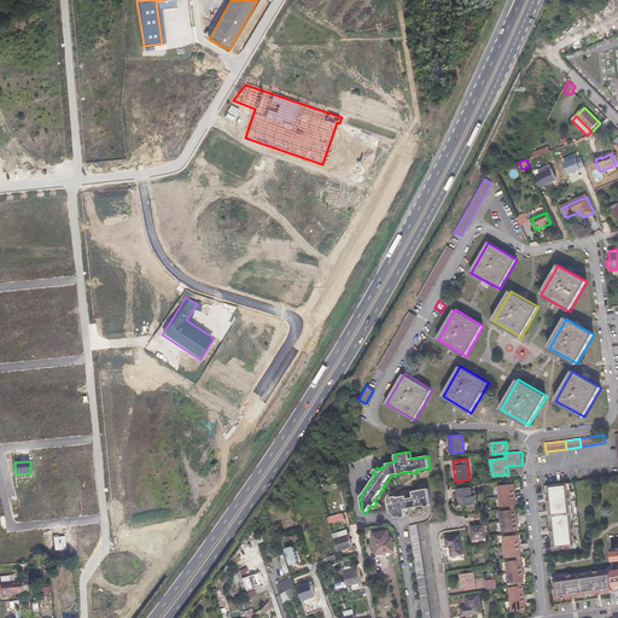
[(549,494),(549,501),(549,506),(549,508),(552,508),(555,526),(553,526),(553,528),(554,541),(557,541),(558,551),(564,549),(564,551),(573,549),(573,548),(578,547),(577,537),(579,537),(578,523),(576,523),(573,506),(575,505),(573,491),(571,491),(570,483),(549,485),(551,494),(549,494)]
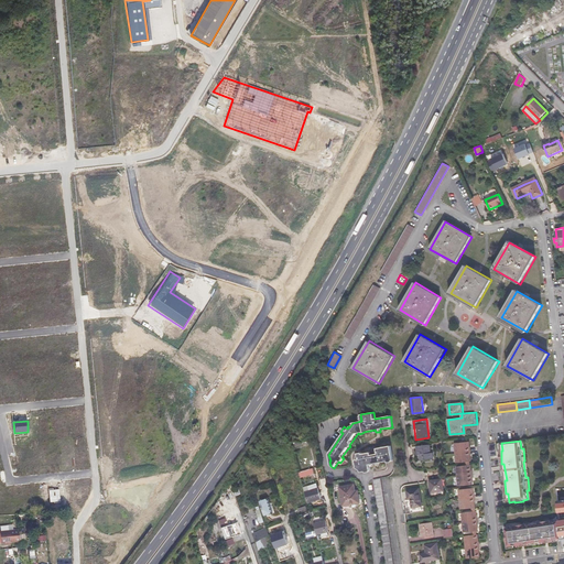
[(455,445),(456,455),(472,453),(470,447),(469,447),(469,443),(455,445)]
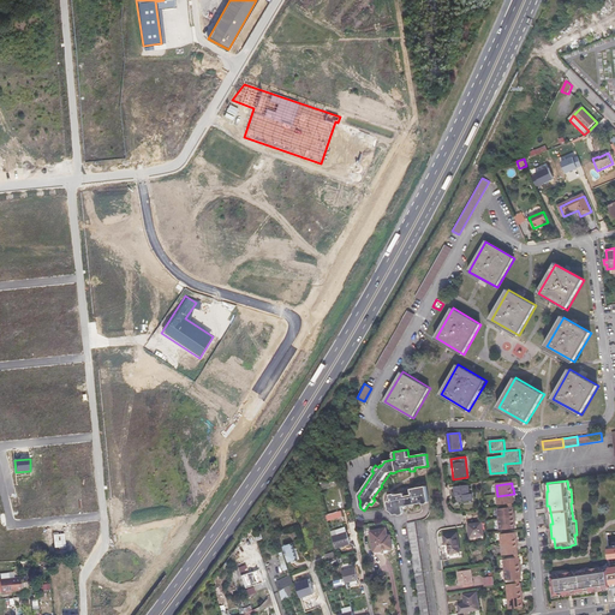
[(457,495),(458,502),(473,501),(472,494),(470,494),(469,484),(454,487),(455,495),(457,495)]
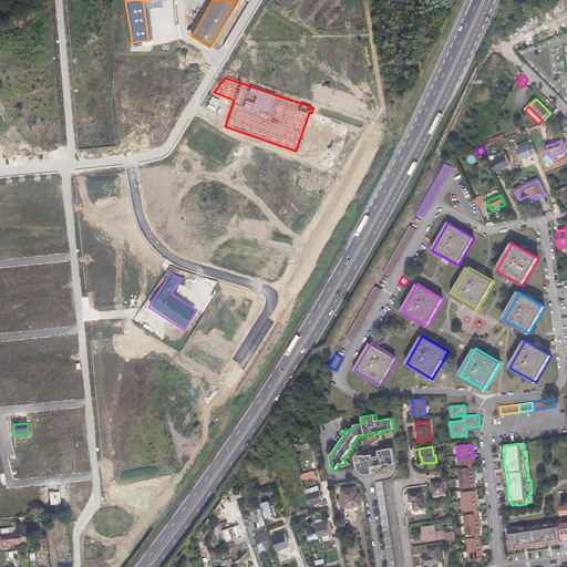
[(394,464),(395,463),(395,462),(394,456),(393,449),(392,447),(389,447),(388,449),(379,451),(380,455),(372,456),(372,454),(363,455),(363,457),(363,460),(357,461),(358,468),(364,473),(367,473),(368,474),(372,473),(372,472),(372,466),(379,465),(390,463),(391,464),(393,464),(394,464)]
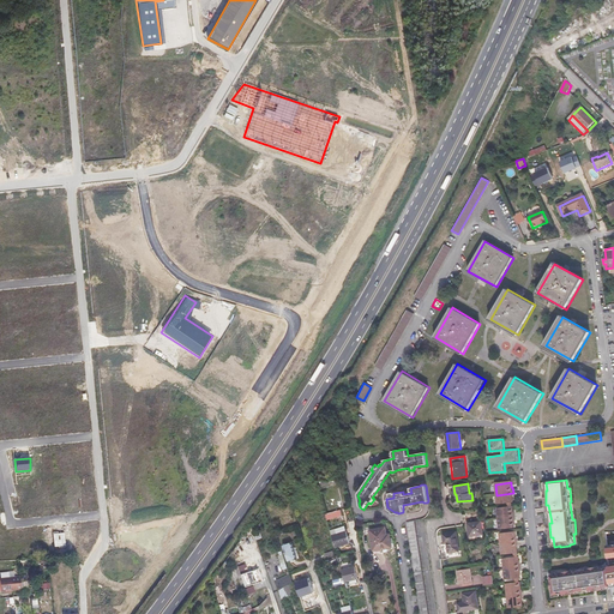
[(513,493),(497,495),(498,505),(507,504),(512,504),(513,503),(512,497),(513,498),(513,493)]
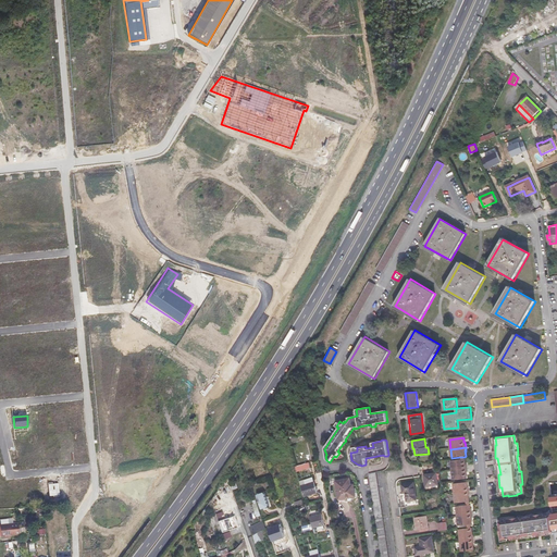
[(453,462),(454,472),(468,470),(468,466),(467,466),(466,460),(461,461),(453,462)]
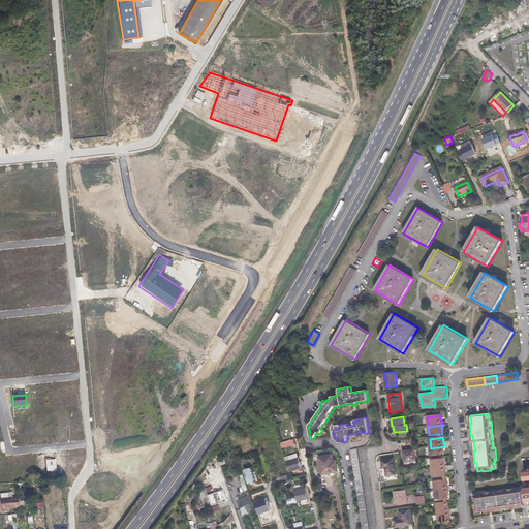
[(294,440),(281,444),(283,449),(297,446),(294,440)]
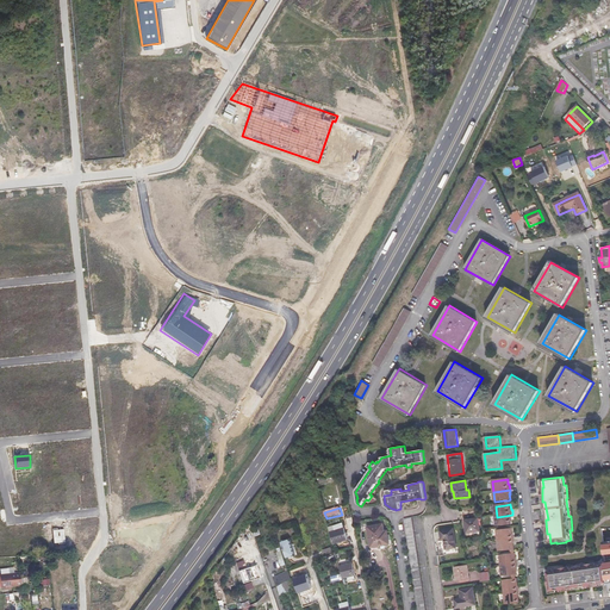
[(512,515),(497,517),(498,528),(514,526),(512,520),(514,520),(512,515)]
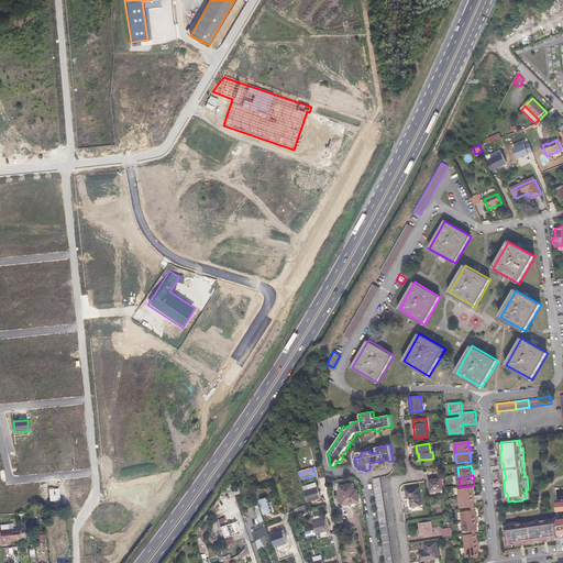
[(373,478),(386,562),(393,562),(381,477),(373,478)]
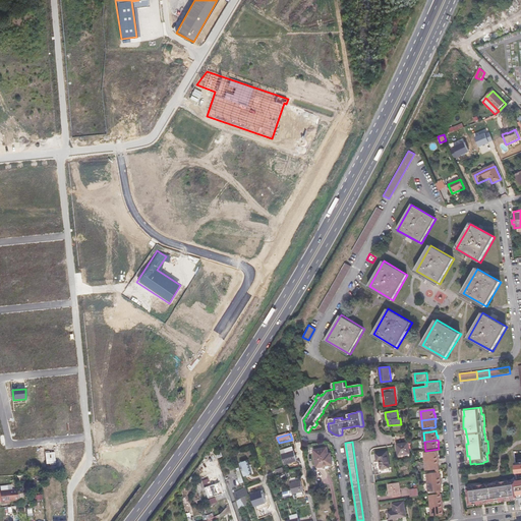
[(397,444),(399,455),(410,453),(409,442),(397,444)]
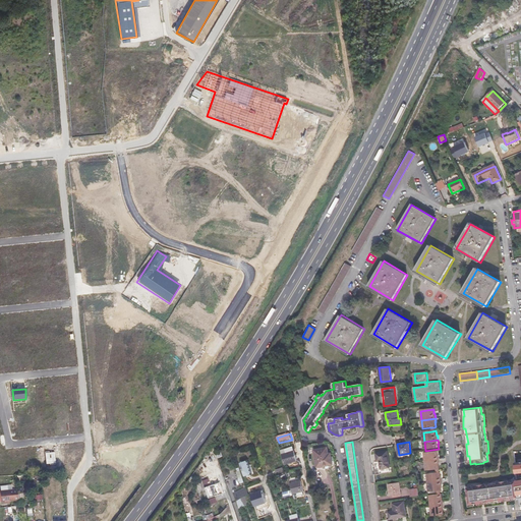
[(296,444),(298,455),(304,453),(301,443),(296,444)]
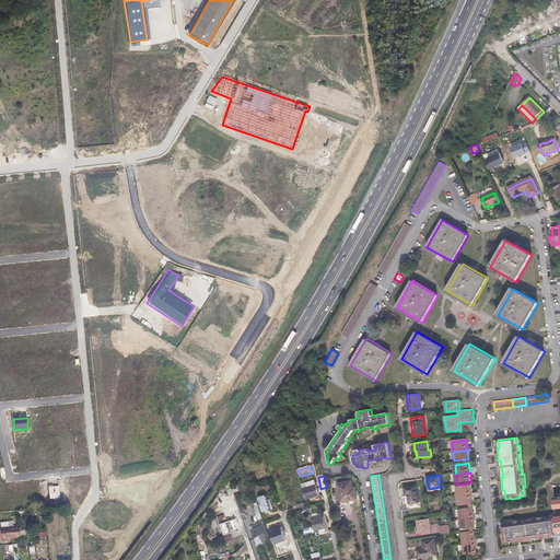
[(359,500),(358,493),(354,493),(353,488),(352,481),(338,483),(341,499),(346,498),(347,502),(359,500)]
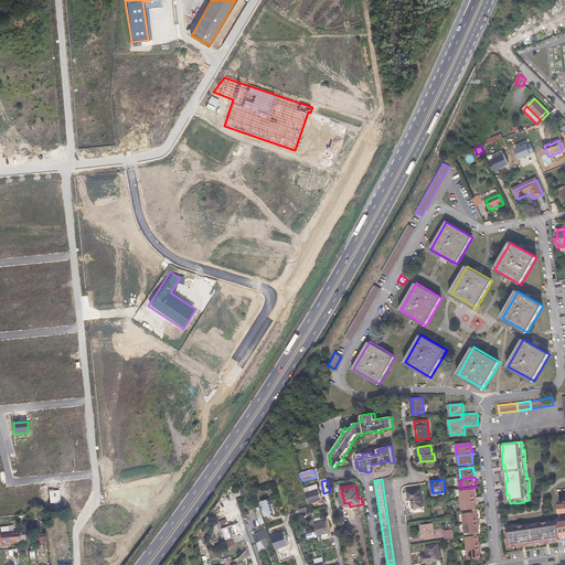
[(319,489),(306,493),(309,503),(321,500),(319,489)]
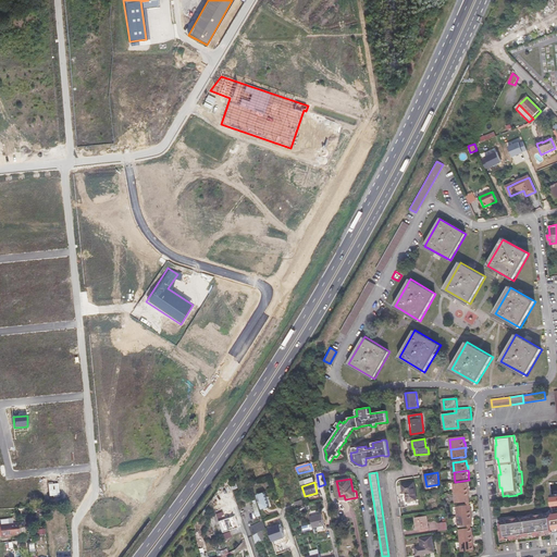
[(403,483),(404,493),(407,493),(408,500),(406,502),(408,508),(418,506),(417,499),(415,482),(403,483)]
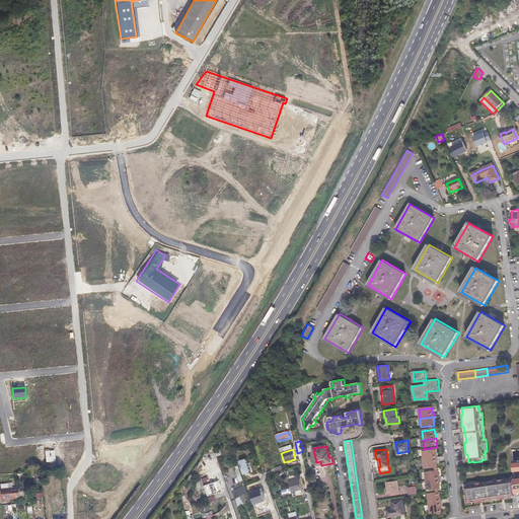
[(425,461),(439,459),(438,455),(437,450),(424,452),(425,461)]
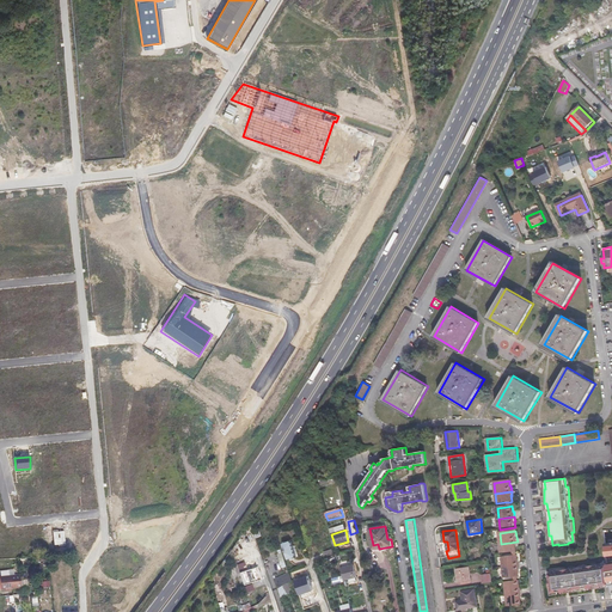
[(281,543),(287,560),(295,557),(291,540),(281,543)]
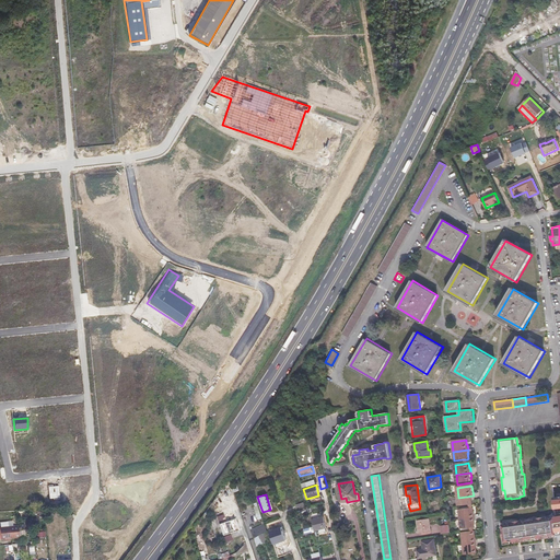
[(459,508),(469,505),(474,505),(474,500),(474,496),(458,498),(459,508)]
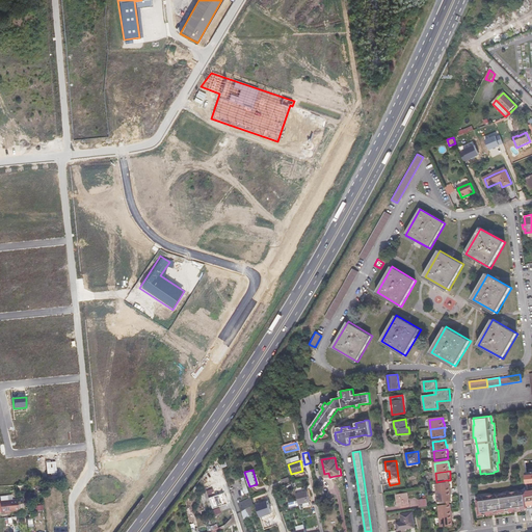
[(451,483),(447,484),(437,485),(439,494),(453,493),(452,488),(451,488),(451,483)]
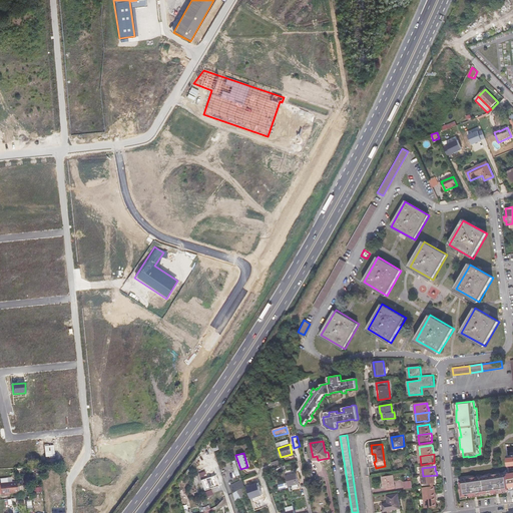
[(198,473),(205,497),(212,495),(205,471),(198,473)]
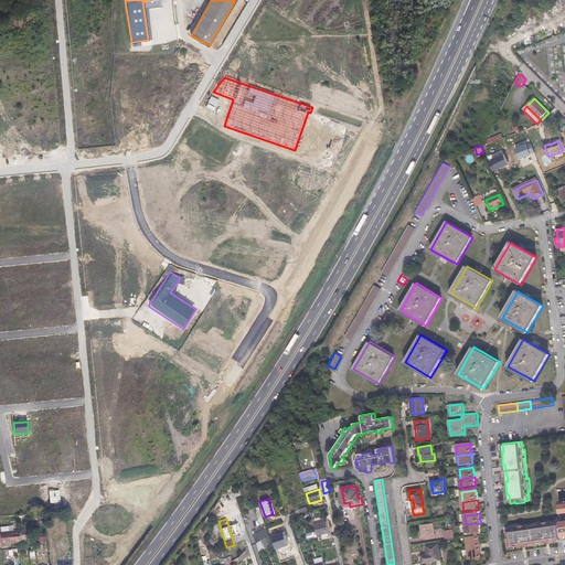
[(322,539),(330,536),(327,521),(315,524),(318,535),(321,534),(322,539)]
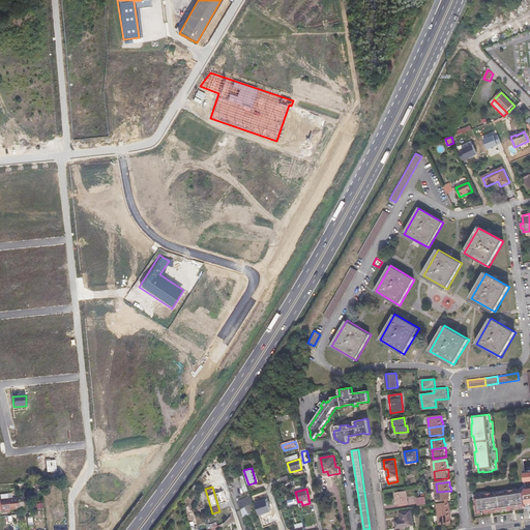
[(395,492),(398,504),(408,502),(406,490),(395,492)]
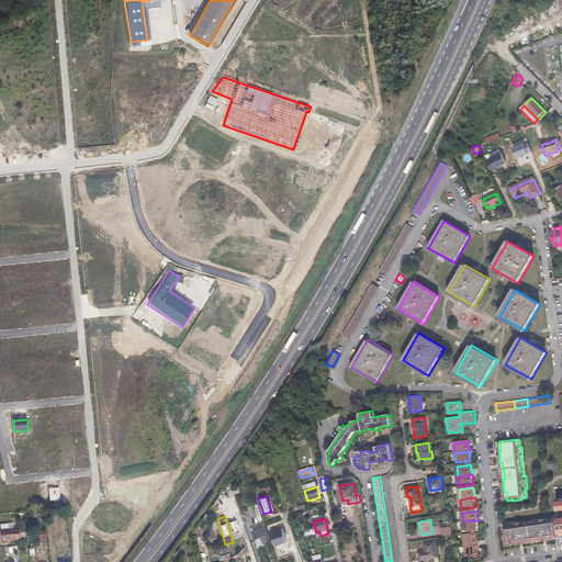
[(554,538),(560,538),(558,520),(552,520),(551,519),(540,520),(540,523),(534,524),(534,526),(536,541),(542,540),(542,541),(554,540),(554,538)]
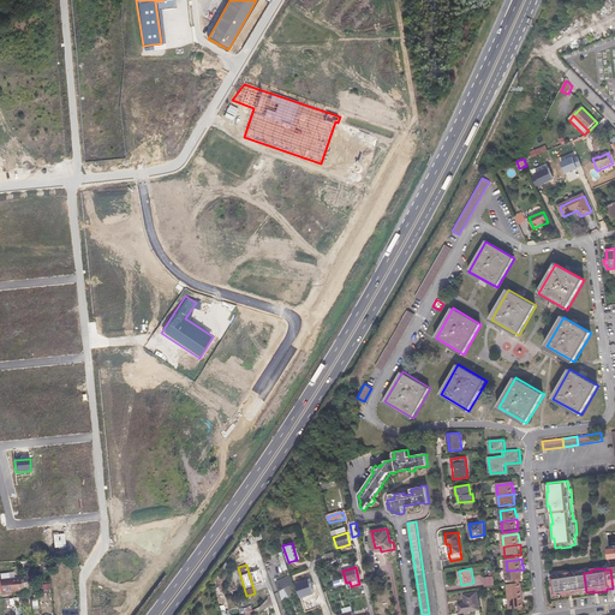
[(524,569),(507,571),(508,583),(519,580),(523,580),(524,580),(523,573),(524,573),(524,569)]
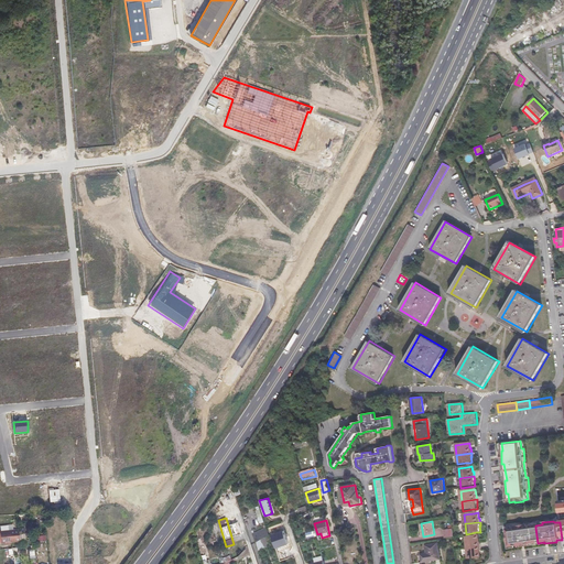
[(532,543),(538,543),(535,528),(535,525),(530,525),(530,523),(518,525),(518,527),(509,528),(509,532),(510,542),(511,542),(511,546),(520,545),(521,546),(533,545),(532,543)]
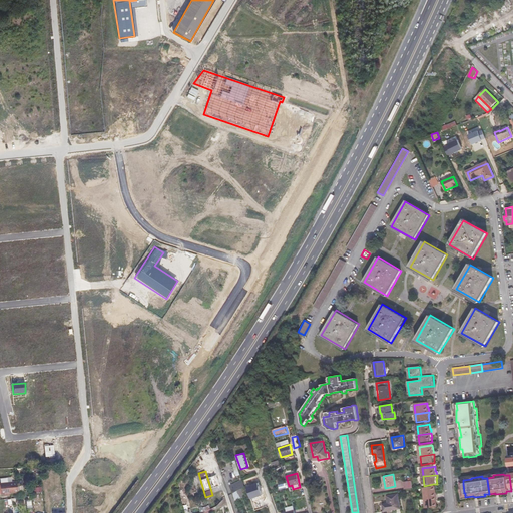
[(242,487),(243,487),(241,480),(230,485),(232,493),(234,501),(246,495),(242,487)]
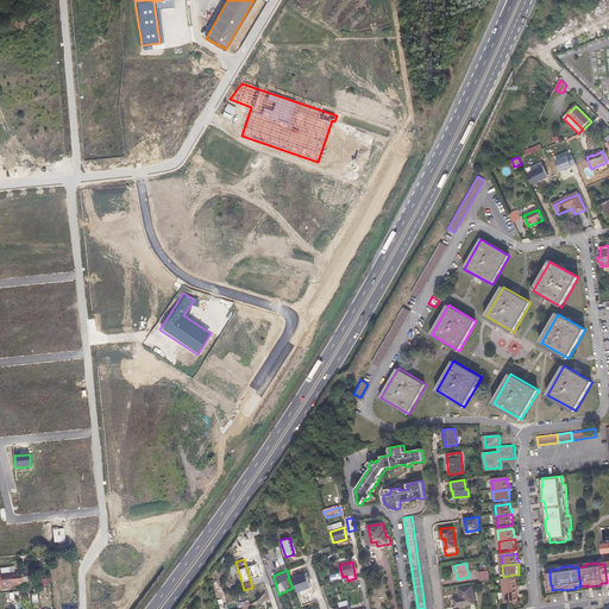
[(479,571),(481,581),(490,578),(489,570),(479,571)]
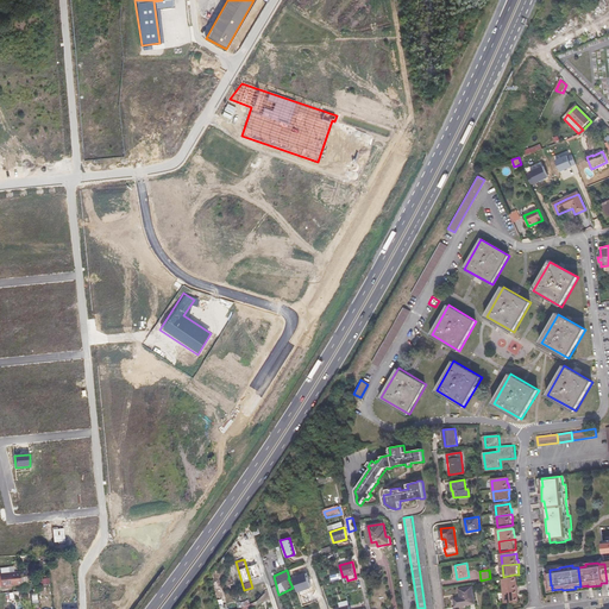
[(1,573),(2,586),(22,584),(20,572),(1,573)]
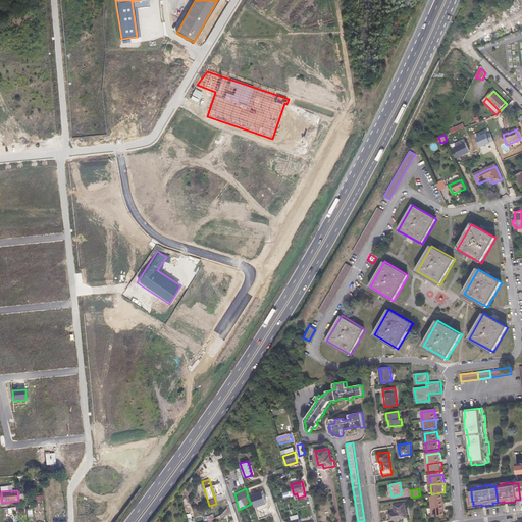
[(47,497),(48,508),(59,506),(58,496),(47,497)]
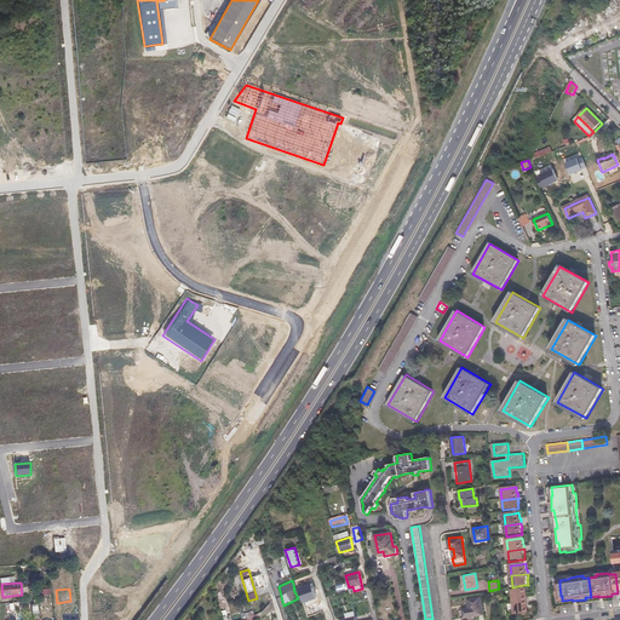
[(516,603),(530,601),(530,596),(529,597),(528,589),(523,590),(514,591),(516,603)]
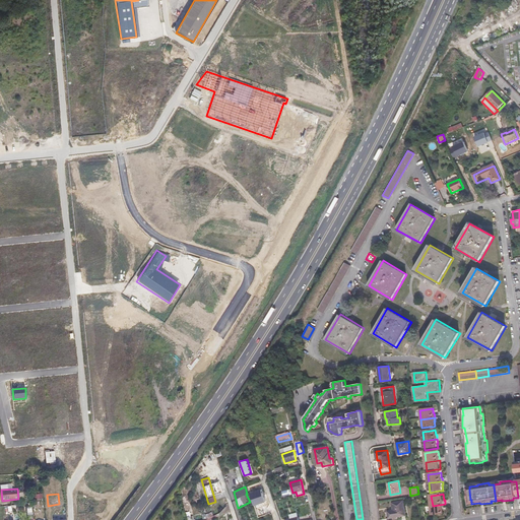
[(406,515),(404,500),(392,502),(394,509),(388,510),(390,518),(406,515)]
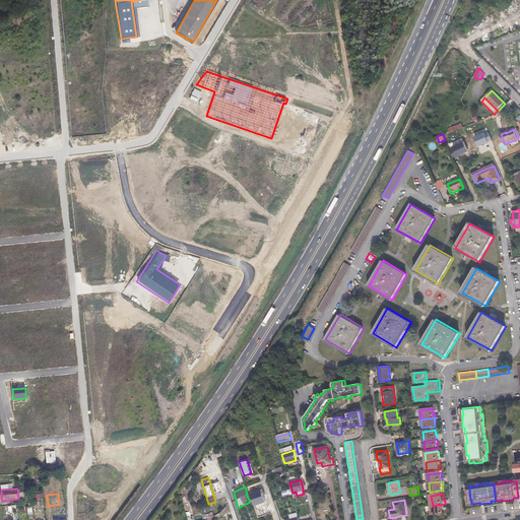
[(446,508),(445,504),(433,506),(434,516),(446,515),(445,509),(446,508)]
